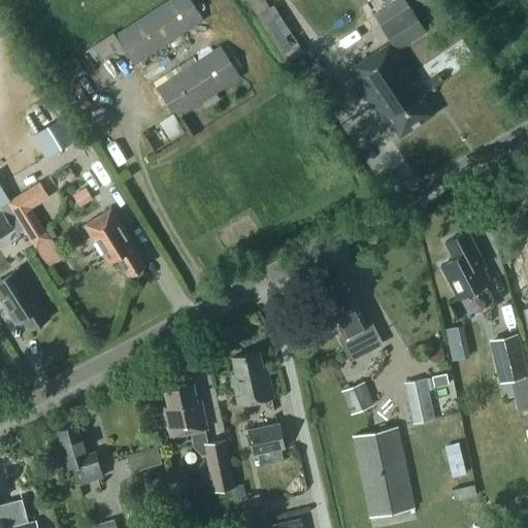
[(190,0),(168,0),(114,35),(133,63),(202,19),(190,0)]
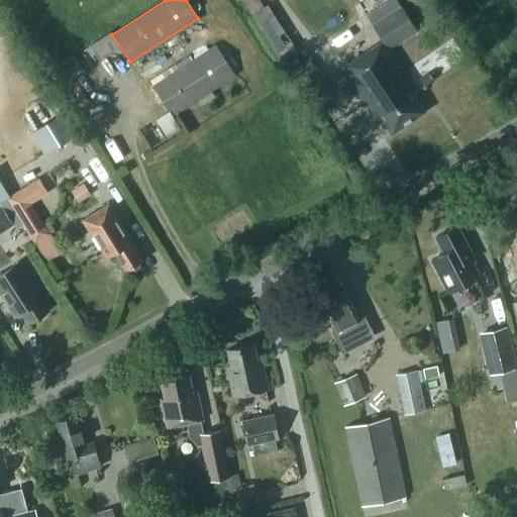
[(380,115),(391,132),(424,111),(413,93),(417,90),(390,48),(416,30),(396,0),(388,0),(366,15),(383,40),(341,68),(375,119),(380,115)]
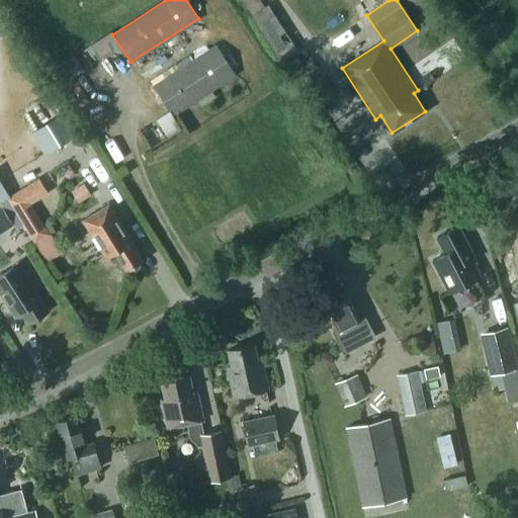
[(266,37),(281,61),(298,51),(283,26),(266,37)]
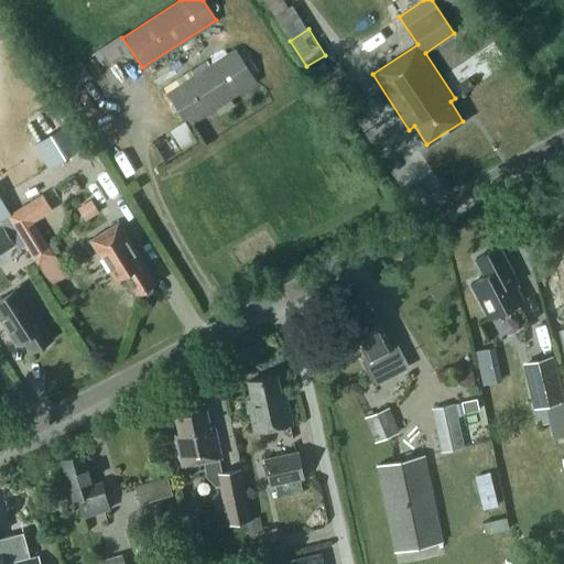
[(236,50),(167,93),(188,125),(256,80),(236,50)]
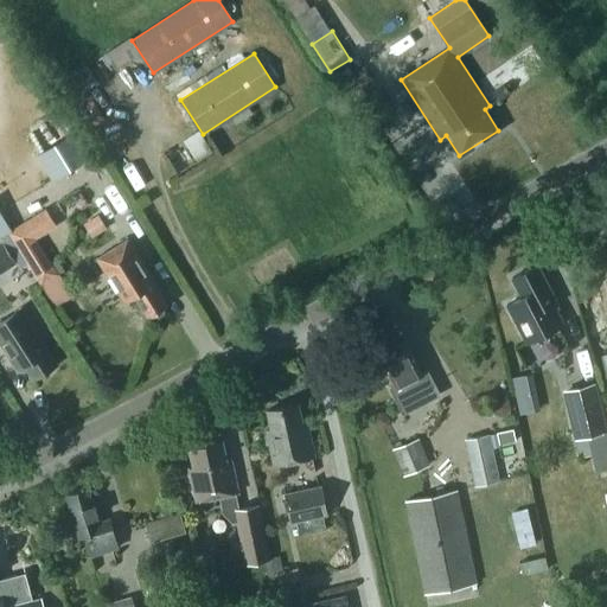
[(87,66),(76,72),(84,85),(95,78),(87,66)]
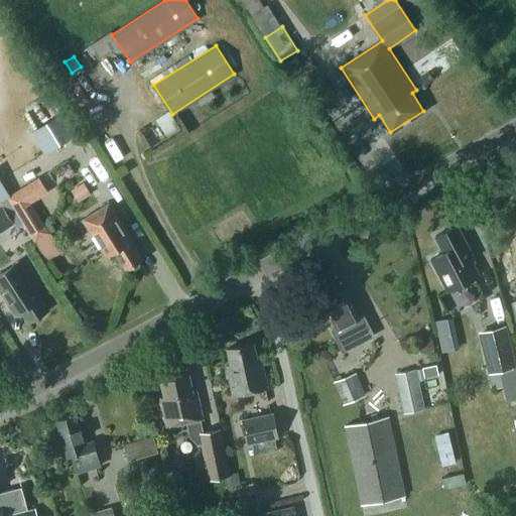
[(419,78),(423,85),(432,79),(427,72),(419,78)]
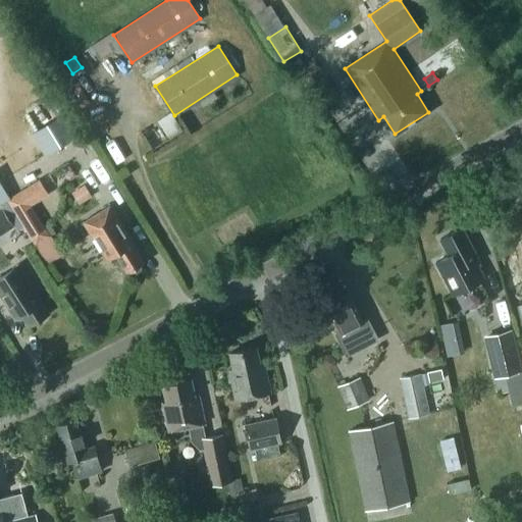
[(333,112),(347,133),(359,125),(345,104),(333,112)]
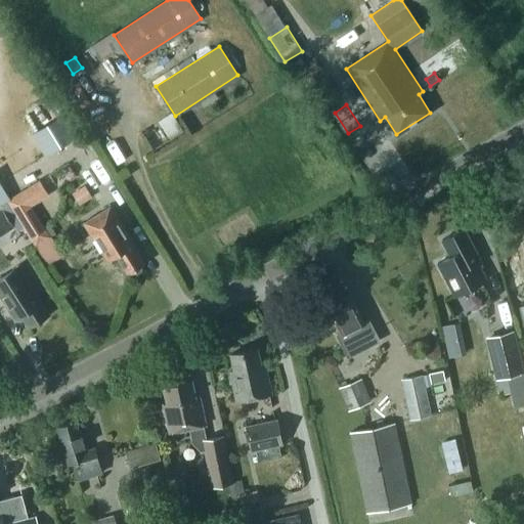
[(39,179),(7,199),(36,245),(47,238),(26,203),(46,190),(39,179)]
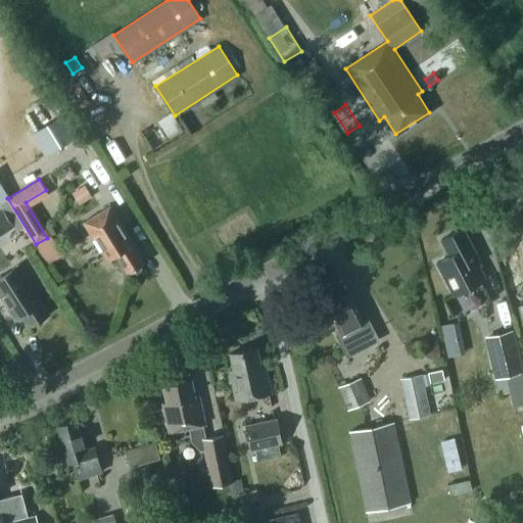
[(73,191),(80,203),(94,195),(87,183),(73,191)]
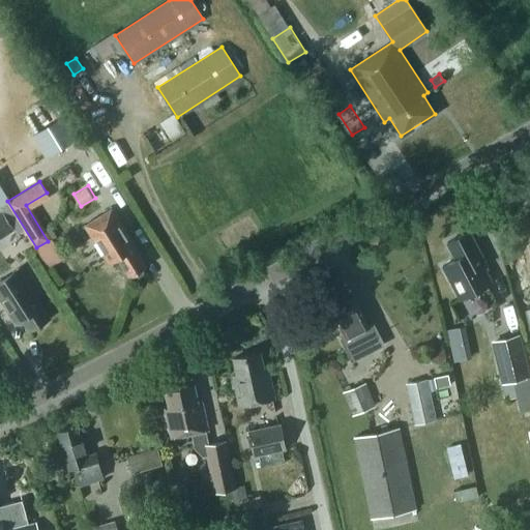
[(145,266),(123,229),(124,228),(113,209),(85,226),(108,263),(117,258),(127,276),(131,274),(135,275),(141,271),(142,268),(145,266)]
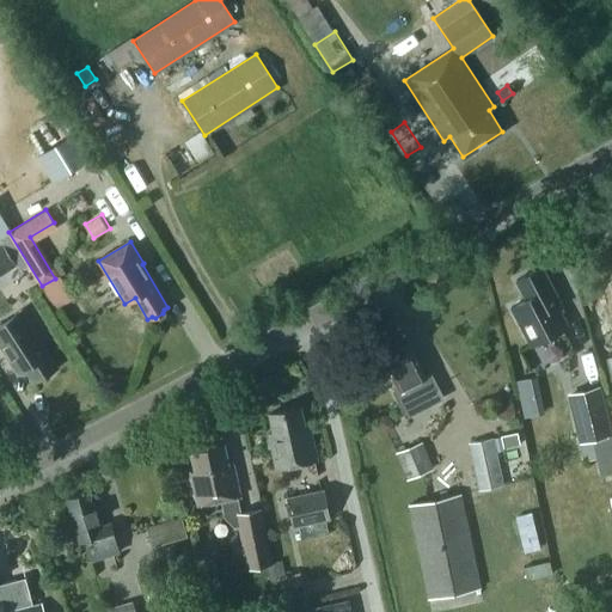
[(516,280),(526,299),(510,307),(531,346),(569,326),(560,307),(563,306),(543,267),(516,280)]
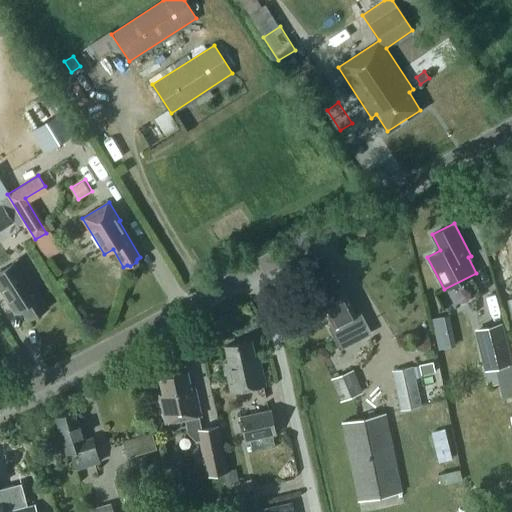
[(46,233),(35,239),(47,259),(53,255),(47,244),(51,242),(46,233)]
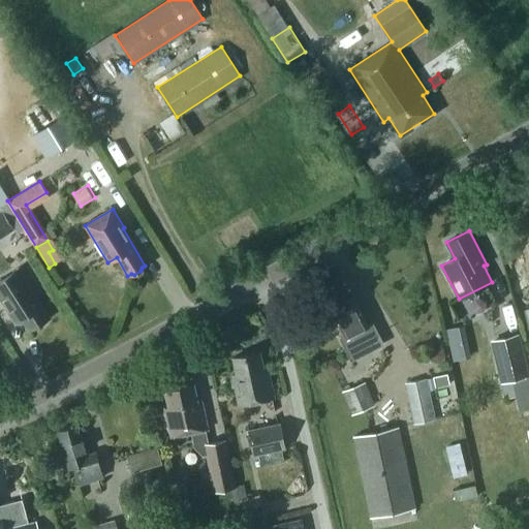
[(20,270),(0,282),(0,297),(14,320),(21,317),(30,332),(34,330),(37,330),(42,327),(42,323),(51,318),(20,270)]
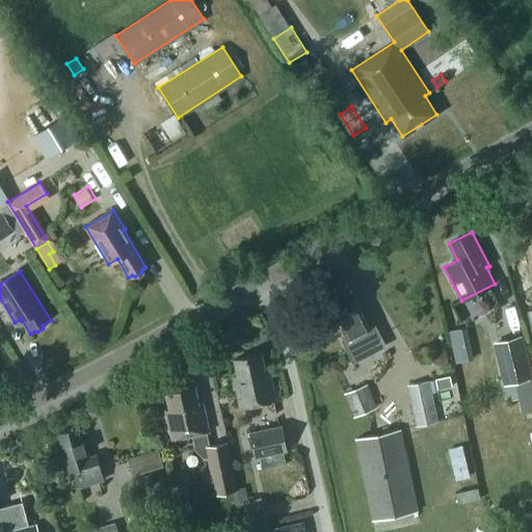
[(354,299),(331,312),(346,340),(343,342),(353,362),(383,345),(373,325),(370,327),(354,299)]
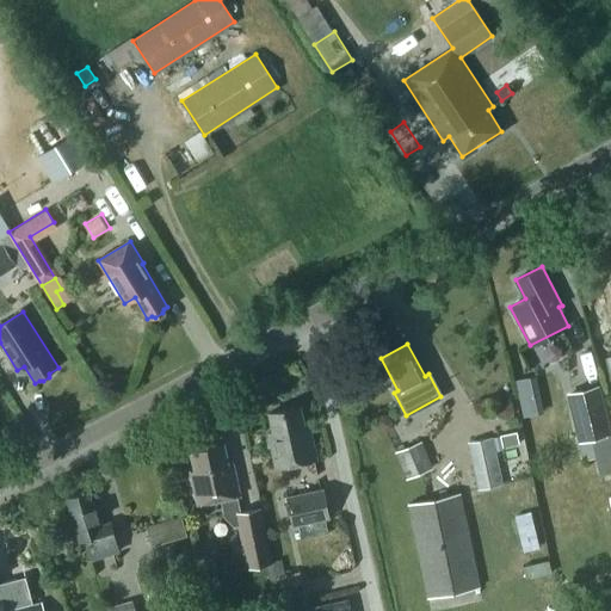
[(524,415),(545,411),(537,375),(516,380),(524,415)]
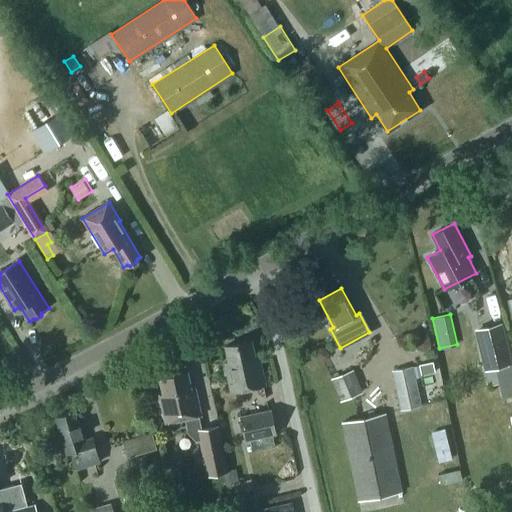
[(502,324),(478,330),(488,369),(495,367),(503,398),(511,395),(511,366),(511,363),(502,324)]
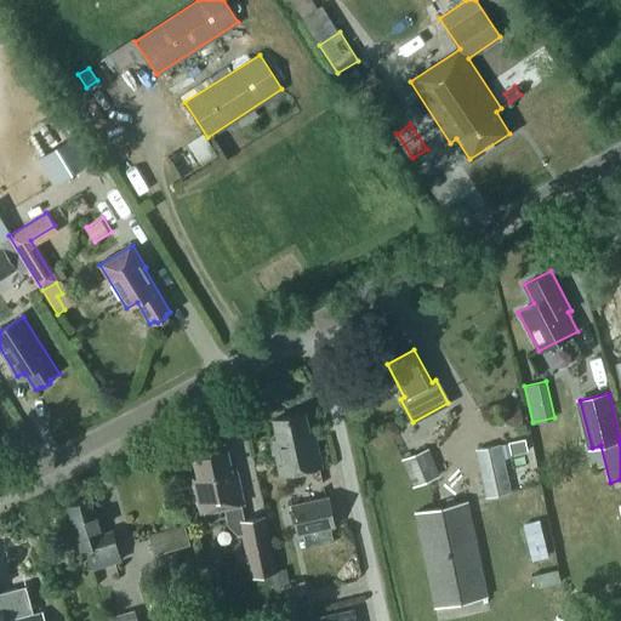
[(320,466),(314,438),(309,439),(303,414),(272,421),(277,442),(272,443),(280,476),(320,466)]
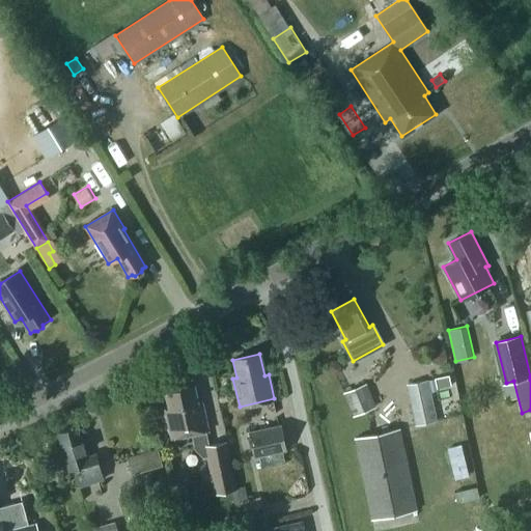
[(449,375),(435,378),(437,388),(451,385),(449,375)]
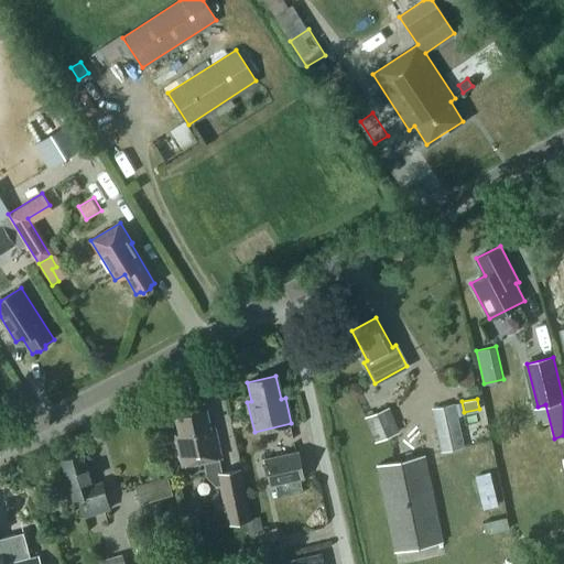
[(400,432),(390,405),(364,416),(375,442),(400,432)]
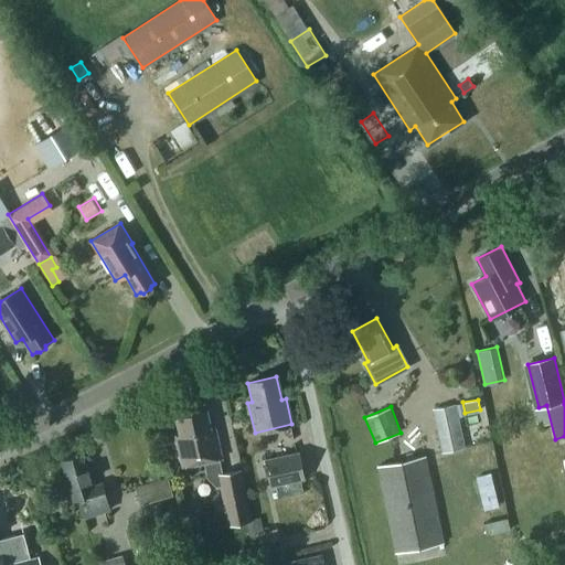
[(456,406),(434,411),(443,455),(465,450),(456,406)]
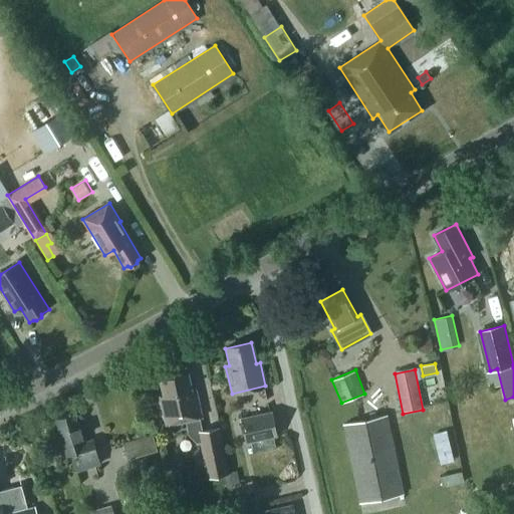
[(182,429),(183,425),(182,423),(201,418),(196,396),(192,397),(187,374),(160,381),(165,399),(161,400),(168,427),(169,426),(170,428),(172,431),(175,433),(180,432),(182,429)]
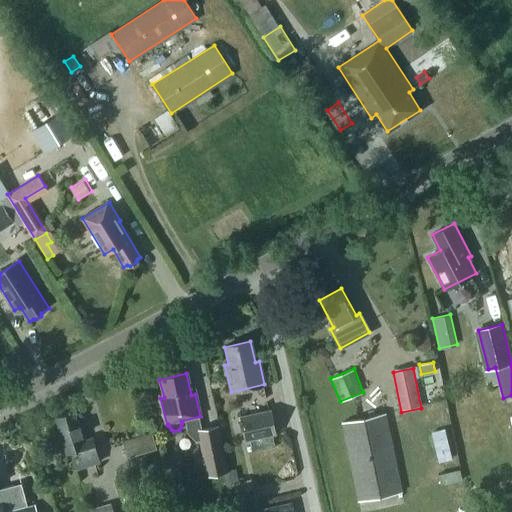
[(270,410),(240,417),(245,439),(249,439),(252,452),(275,447),(272,433),(275,432),(270,410)]
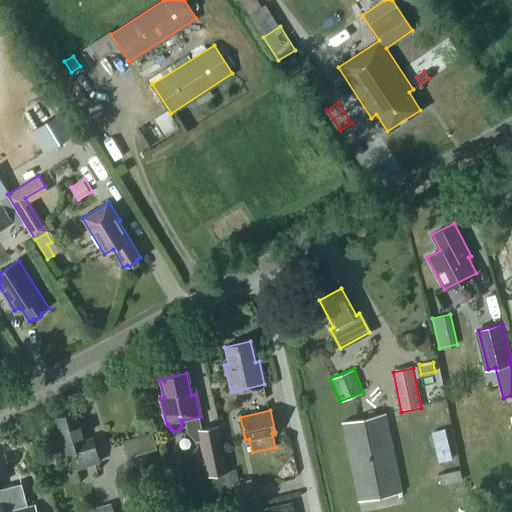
[(69,454),(74,470),(98,463),(93,446),(86,448),(80,427),(77,428),(73,413),(54,419),(65,455),(69,454)]
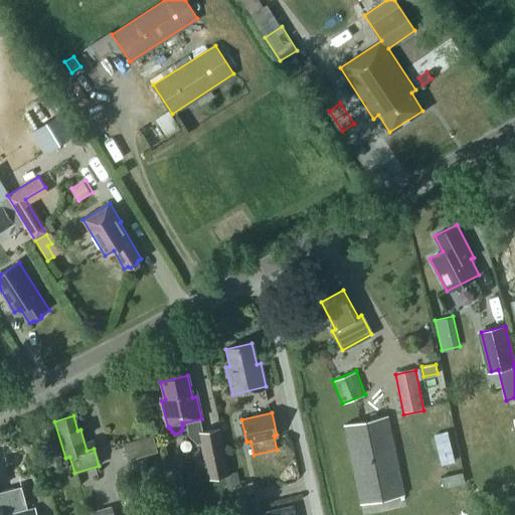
[(387,417),(346,425),(362,503),(403,495),(387,417)]
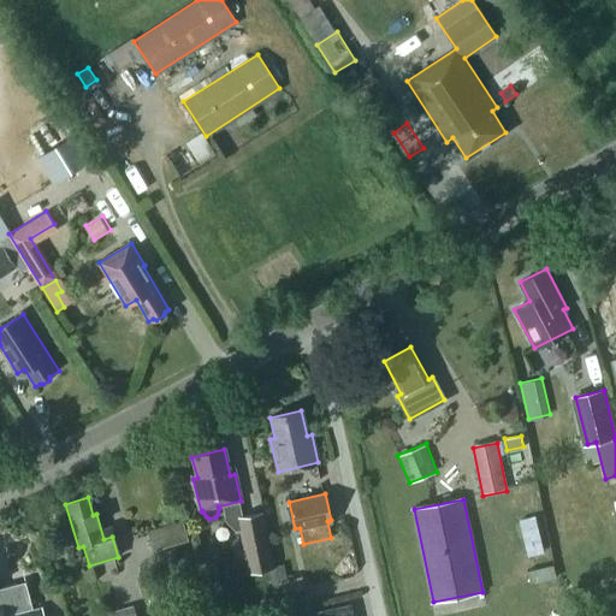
[(261,515),(238,521),(252,574),(274,569),(261,515)]
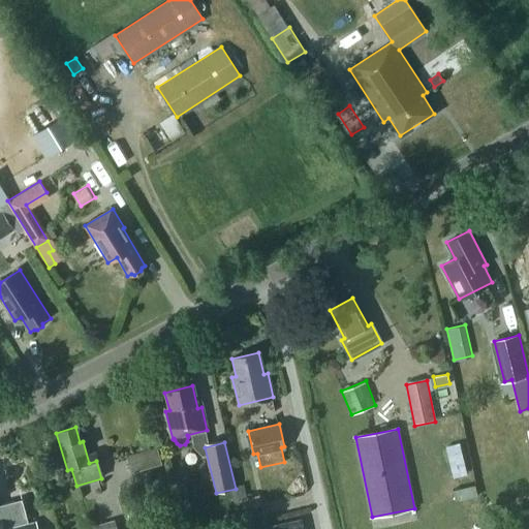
[(131,472),(161,465),(157,448),(127,457),(131,472)]
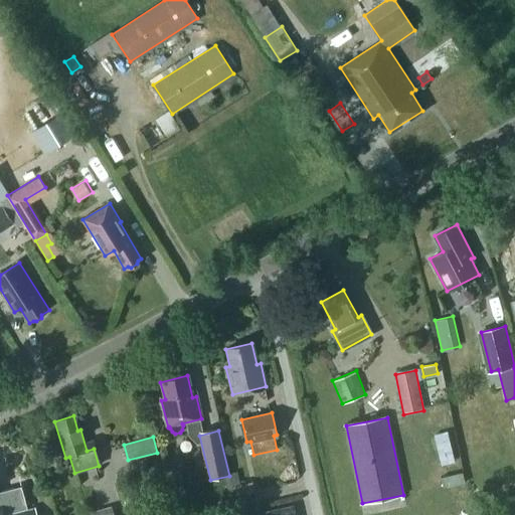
[(173,473),(185,470),(180,454),(168,458),(173,473)]
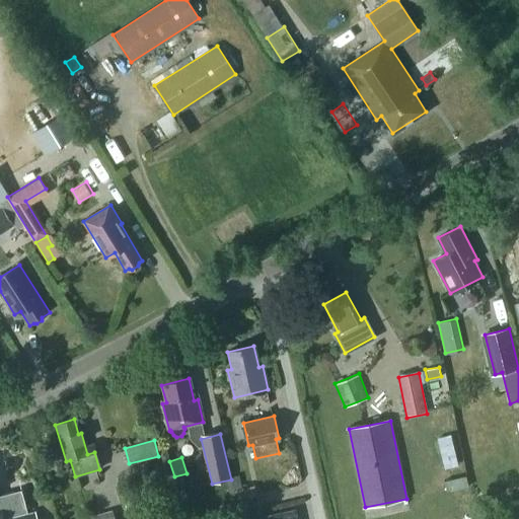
[(468,486),(466,474),(443,479),(446,491),(468,486)]
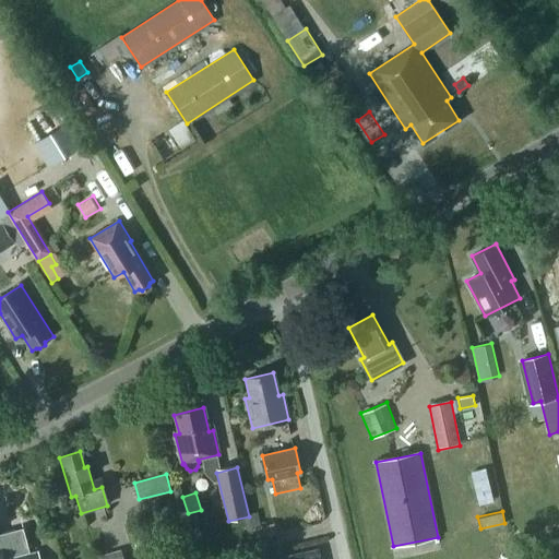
[(261,558),(268,558),(283,556),(277,533),(257,538),(261,558)]
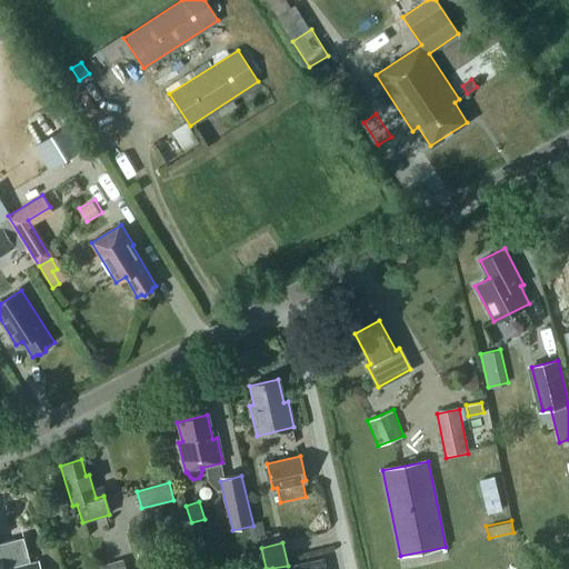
[(261,565),(258,549),(241,552),(245,568),(261,565)]
